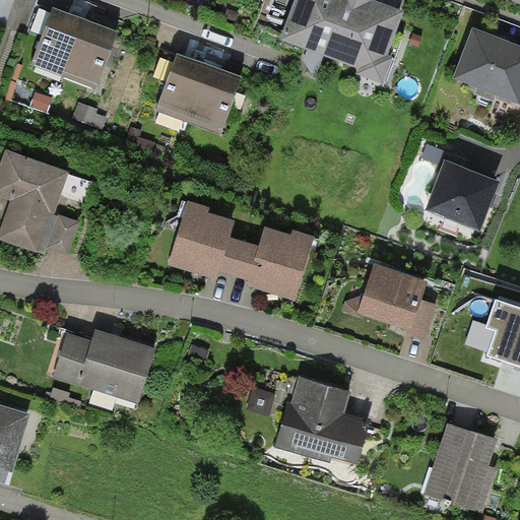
[(296,0),(280,41),(359,70),(356,75),(384,85),(394,59),(388,57),(404,13),(374,2),(374,0),(296,0)]
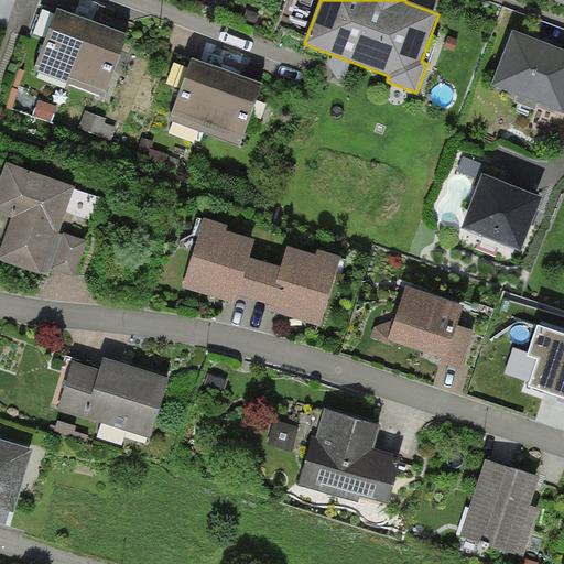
[(68,85),(91,23),(57,10),(34,73),(68,85)]
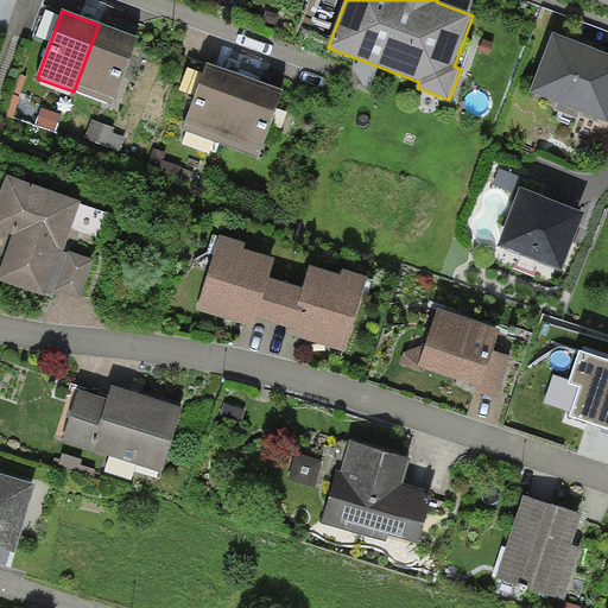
[(99,25),(74,92),(113,106),(138,39),(99,25)]
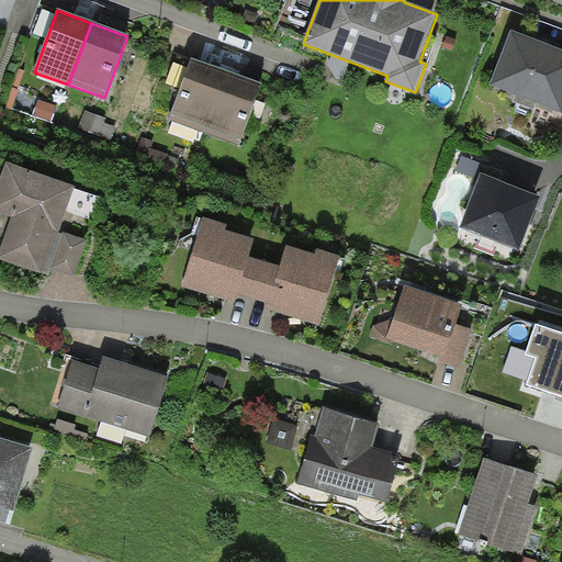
[(561,52),(547,46),(512,32),(490,86),(561,114),(561,52)]
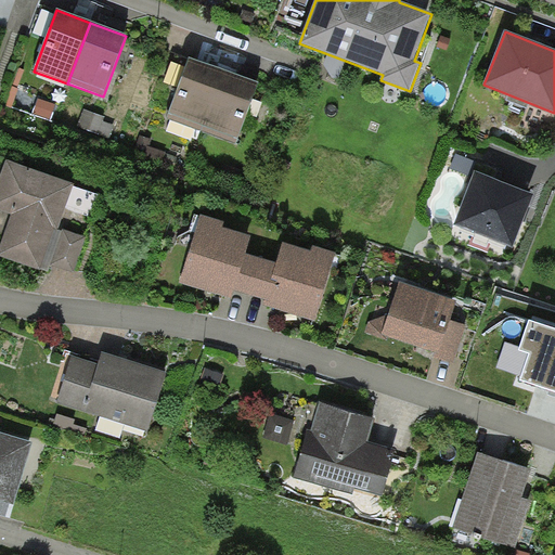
[(201,132),(223,71),(190,59),(167,119),(201,132)]
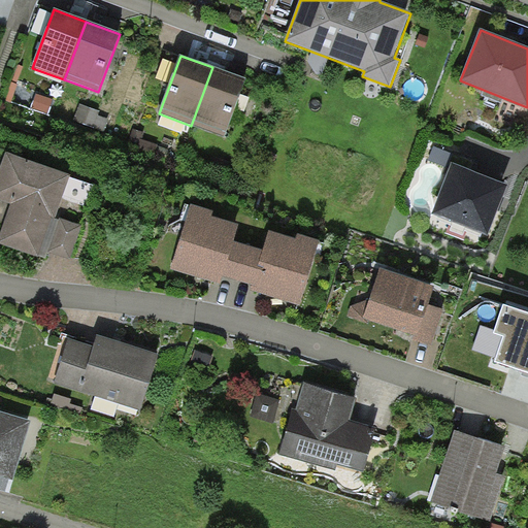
[(212,67),(191,126),(225,138),(246,80),(212,67)]
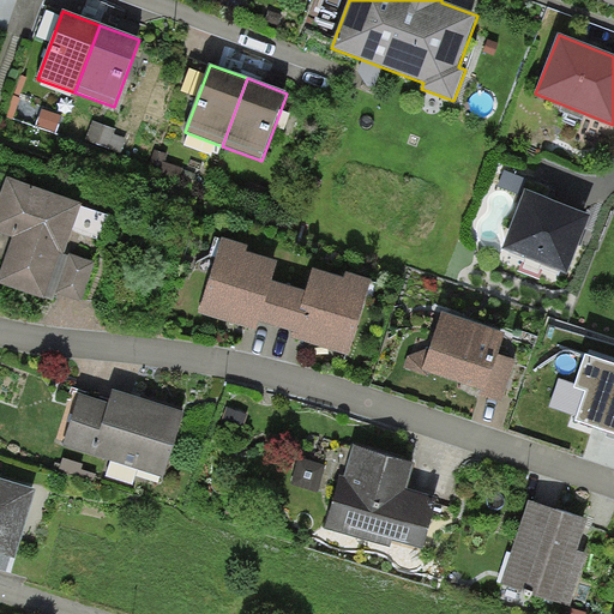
[(20,98),(7,94),(0,113),(0,114),(12,119),(20,98)]
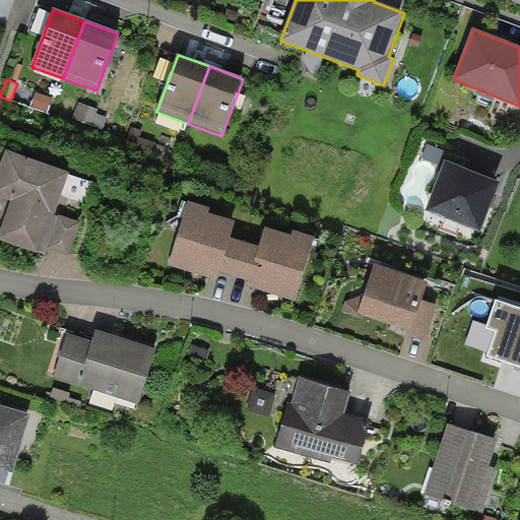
[(52,98),(36,92),(30,107),(47,113),(52,98)]
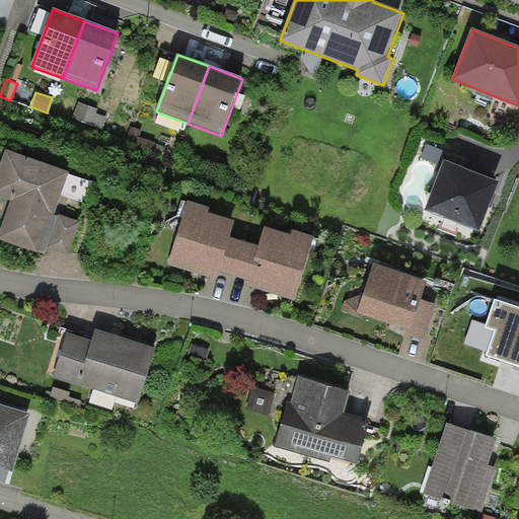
[(98,109),(78,102),(72,119),(102,130),(106,118),(96,114),(98,109)]
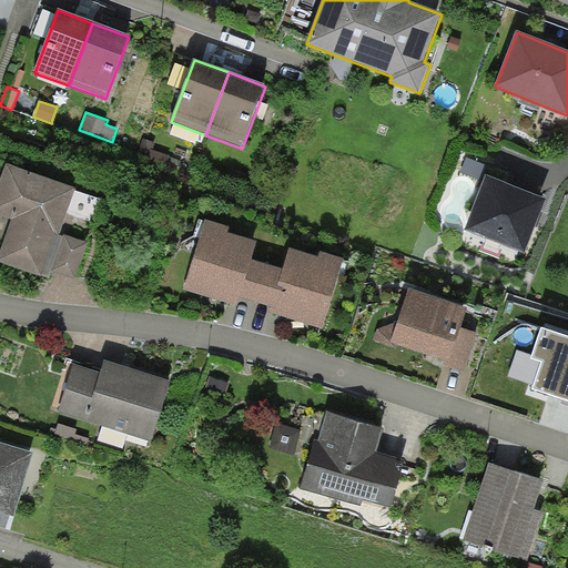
[(155,143),(143,140),(138,155),(180,169),(182,160),(153,151),(155,143)]
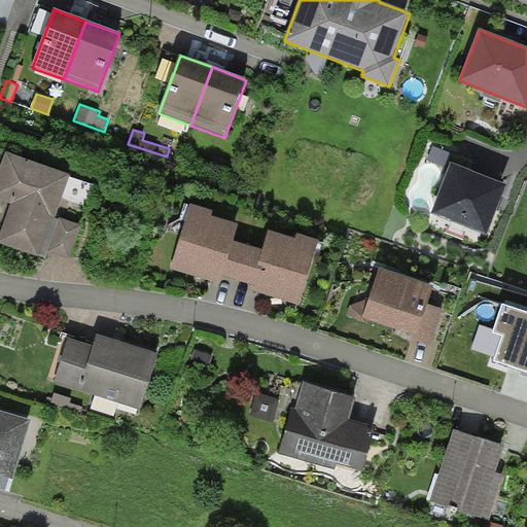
[(71,175),(5,153),(0,169),(0,200),(10,204),(0,234),(0,243),(45,258),(48,252),(59,219),(56,218),(61,203),(71,175)]
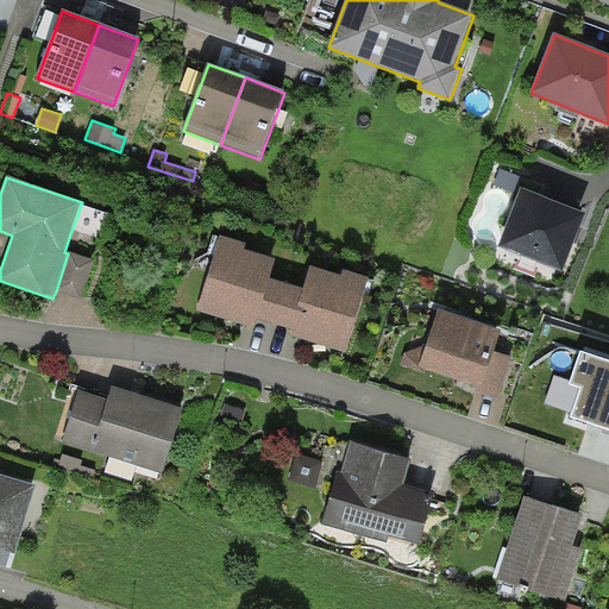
[(586,215),(522,190),(500,249),(563,274),(578,236),(586,215)]
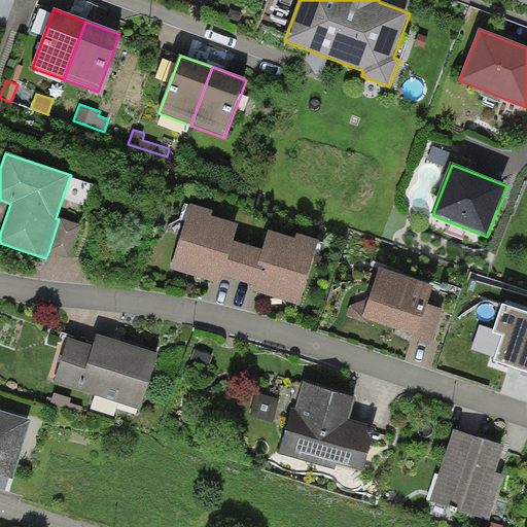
[(213,212),(190,205),(171,270),(220,284),(222,276),(234,241),(238,225),(211,217),(213,212)]
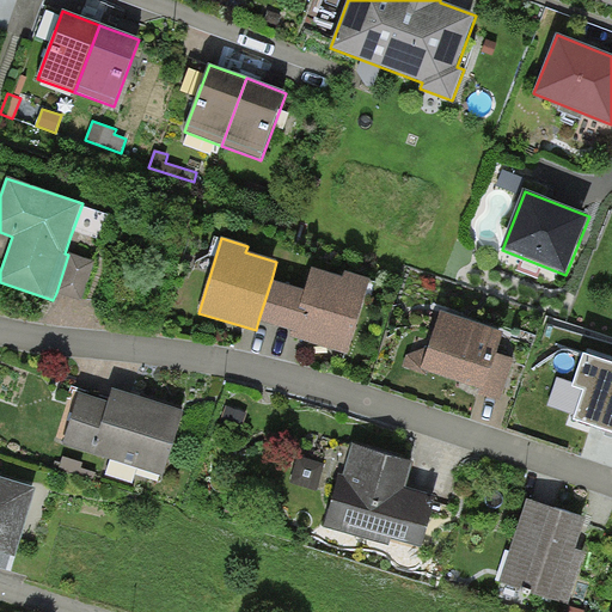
[(95,263),(68,255),(56,293),(83,301),(95,263)]
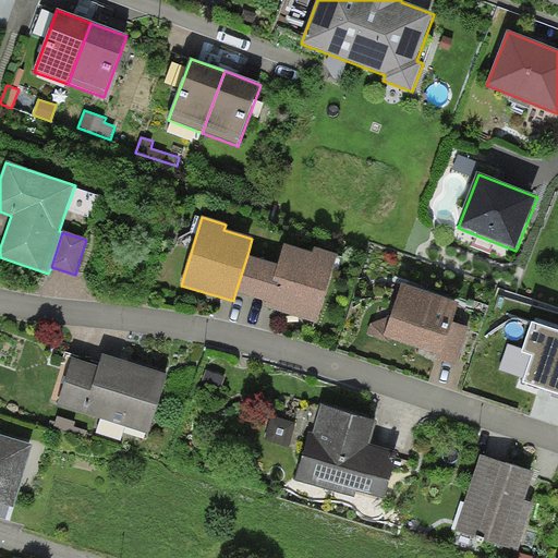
[(313,254),(284,245),(278,264),(266,302),(265,306),(317,324),(339,256),(315,249),(313,254)]
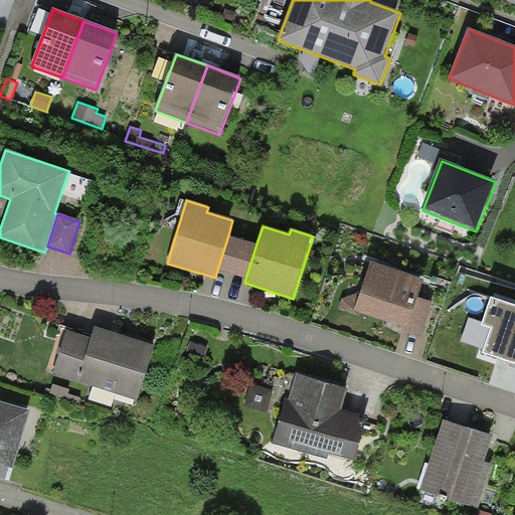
[(256,243),(228,235),(217,270),(245,279),(256,243)]
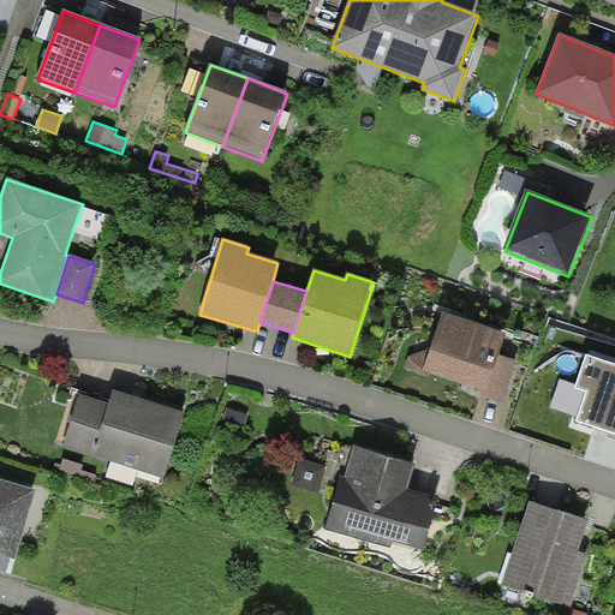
[(507,336),(442,314),(423,371),(467,386),(483,392),(488,393),(500,357),(507,336)]
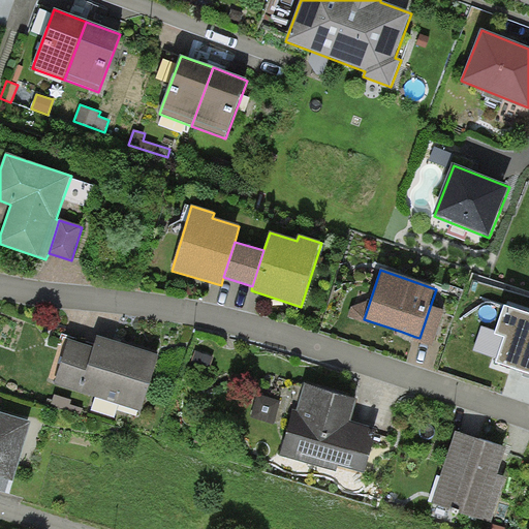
[(443,311),(430,307),(419,338),(415,337),(413,342),(432,347),(443,311)]
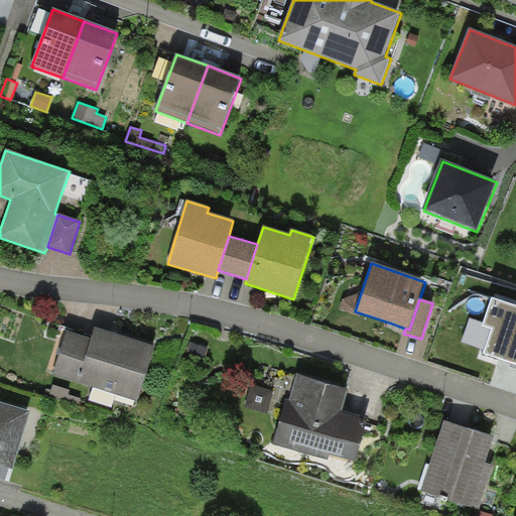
[(489,349),(515,357),(515,307),(493,300),(487,319),(498,323),(489,349)]
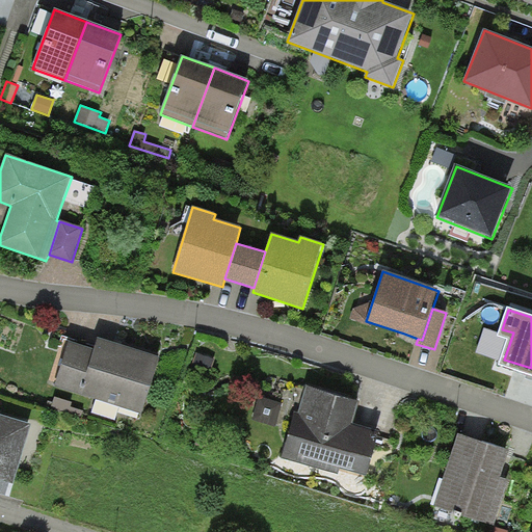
[(55,387),(142,414),(160,357),(107,341),(98,339),(95,350),(69,342),(55,387)]
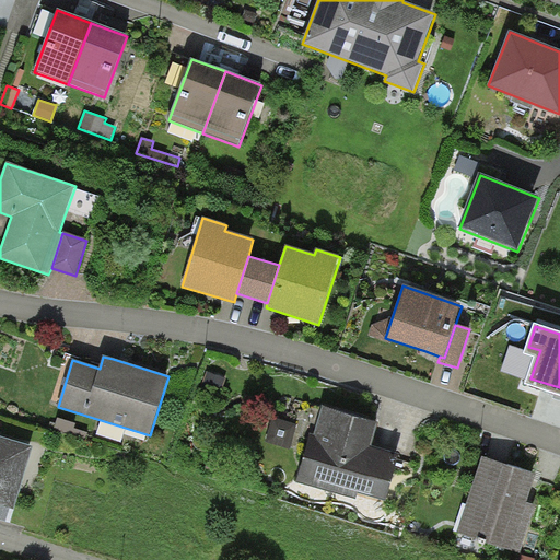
[(378,423),(323,407),(315,433),(311,432),(296,482),(356,500),(358,493),(385,502),(399,456),(375,448),(372,447),(378,423)]
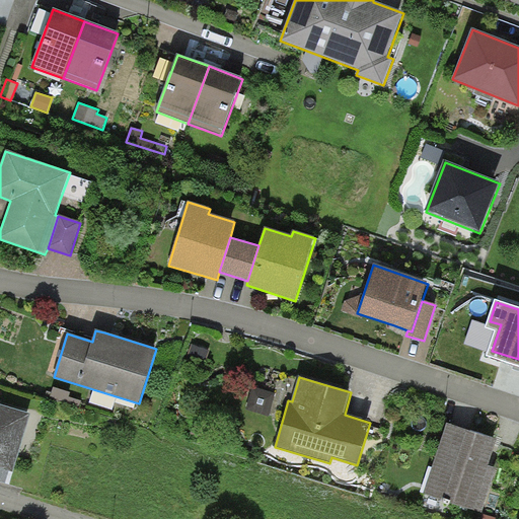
[(30,416),(0,405),(0,468),(13,472),(30,416)]
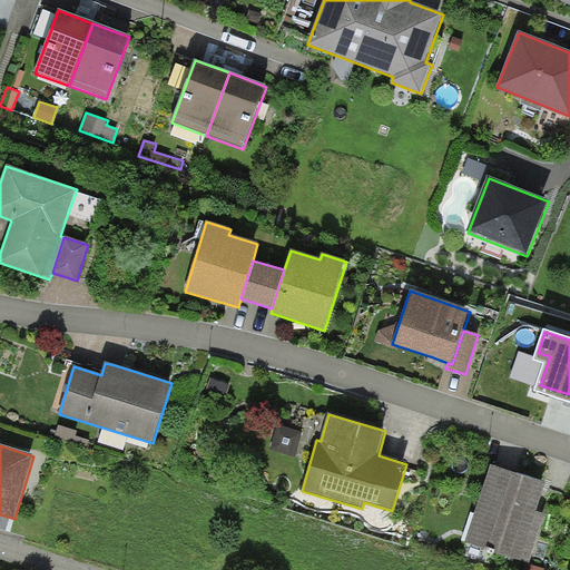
[(546,484),(491,465),(464,542),(529,564),(546,514),(537,511),(546,484)]
